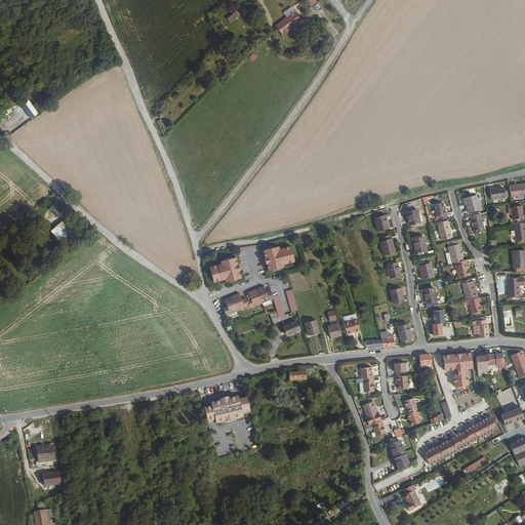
[(231,23),(239,15),(236,11),(228,18),(231,23)]
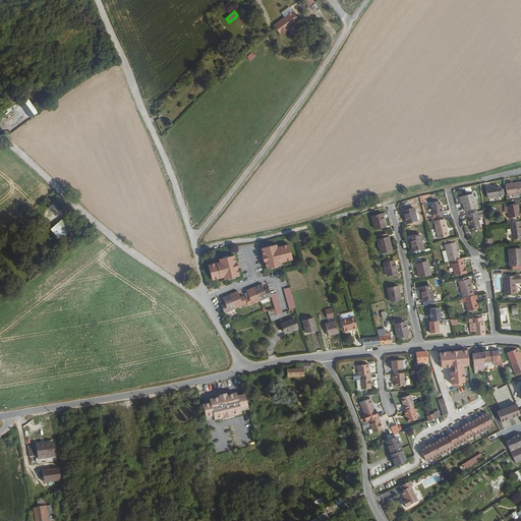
[(291,12),(272,26),(279,37),(287,31),(286,30),(297,21),(291,12)]
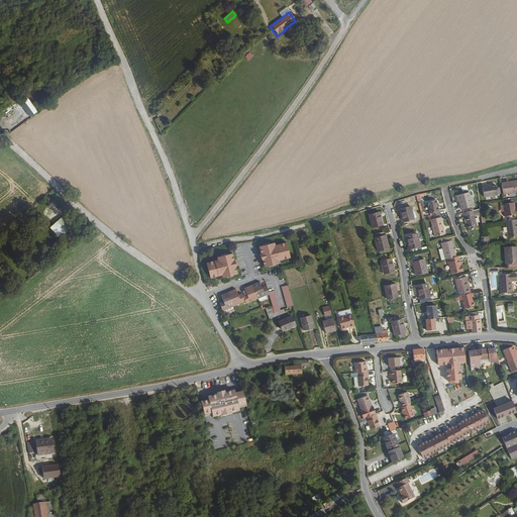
[(249,53),(245,57),(248,61),(253,56),(249,53)]
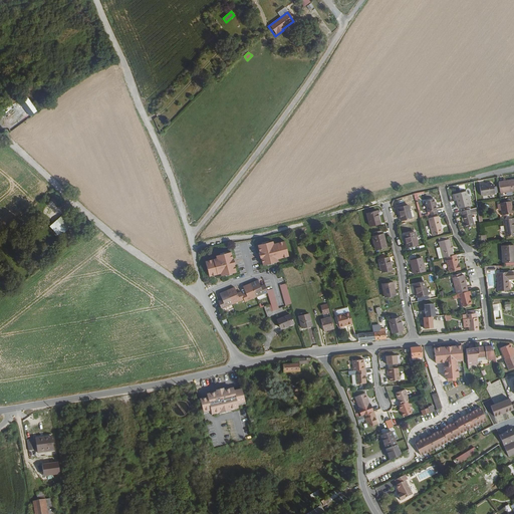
[(21,110),(27,118),(33,113),(23,100),(17,105),(19,107),(21,110)]
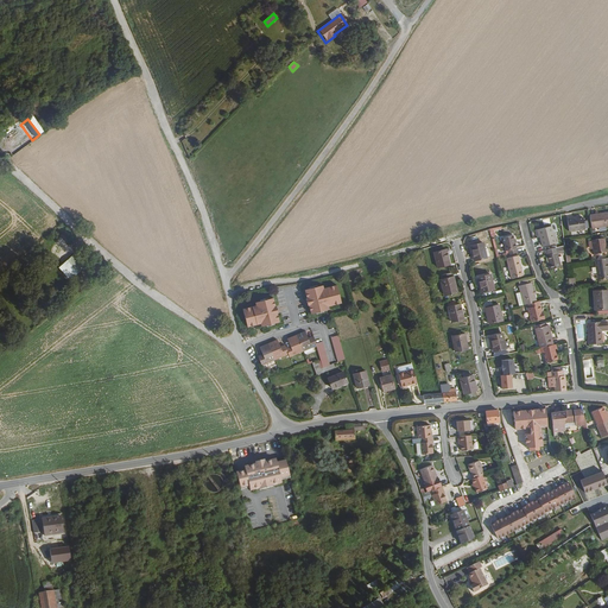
[(595,213),(590,213),(593,226),(607,223),(607,210),(603,211),(603,214),(595,214),(595,213)]
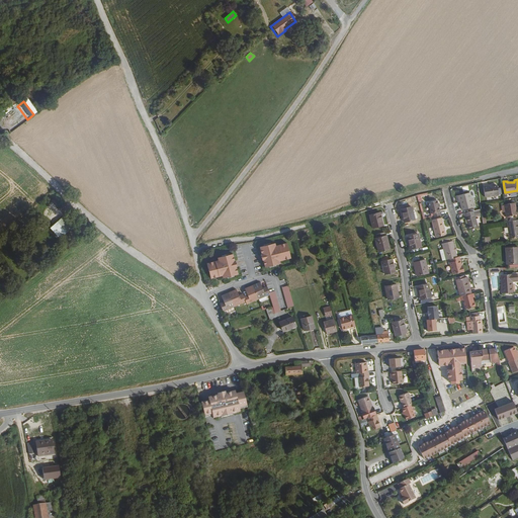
[(489,183),(481,184),(482,194),(496,193),(494,184),(490,184),(489,183)]
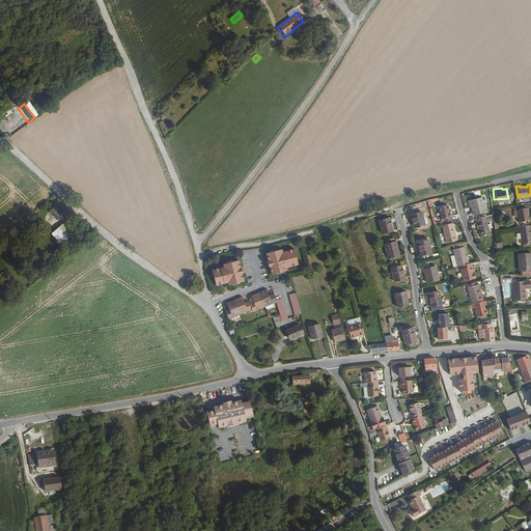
[(473,215),(485,212),(484,206),(483,202),(482,202),(481,197),(468,200),(469,206),(471,206),(473,215)]
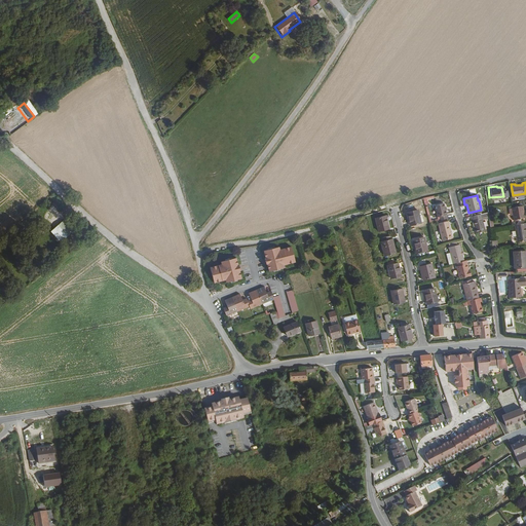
[(439,215),(440,219),(448,217),(444,202),(435,204),(438,216),(439,215)]
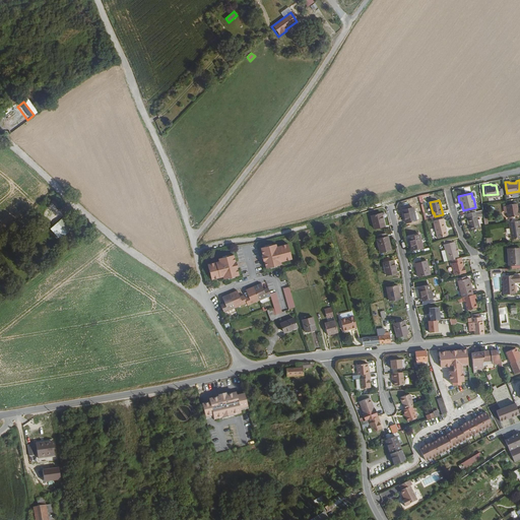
[(517,202),(507,204),(509,215),(519,214),(517,202)]
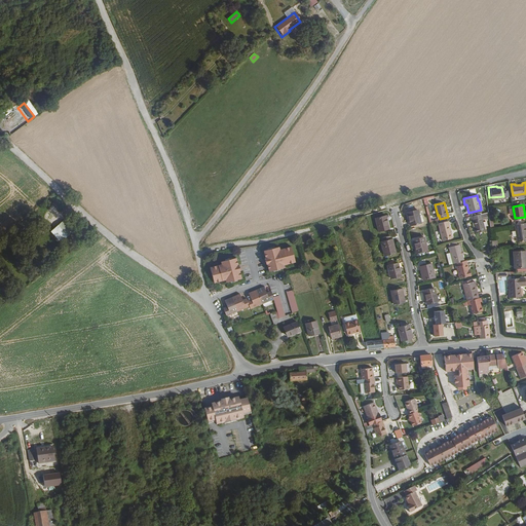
[(409,222),(419,220),(416,207),(406,210),(409,222)]
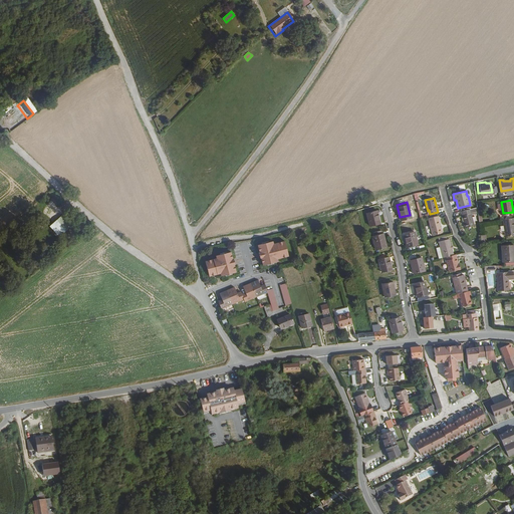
[(427,213),(422,214),(418,202),(416,202),(420,218),(428,216),(427,213)]
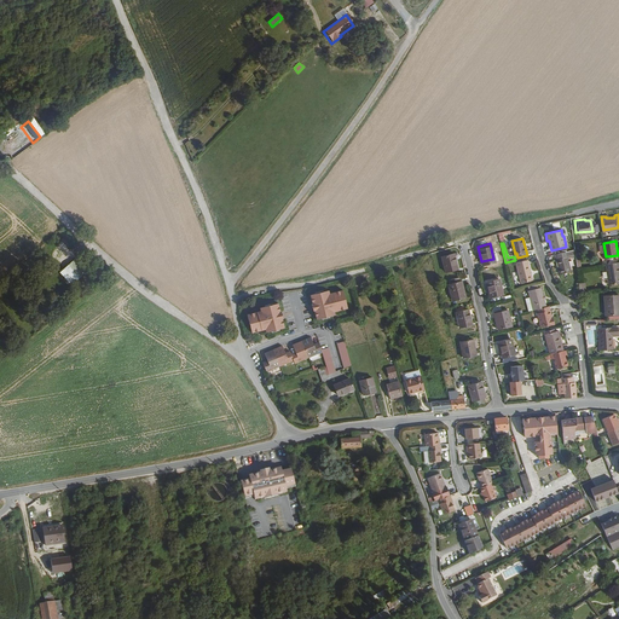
[(444,268),(456,265),(452,250),(439,254),(444,268)]
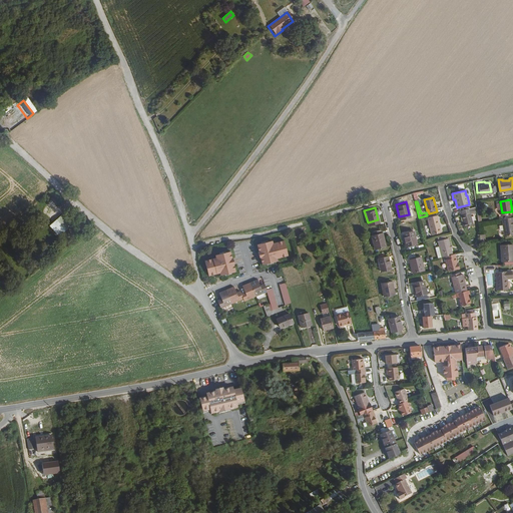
[(469,207),(460,210),(463,226),(473,224),(469,207)]
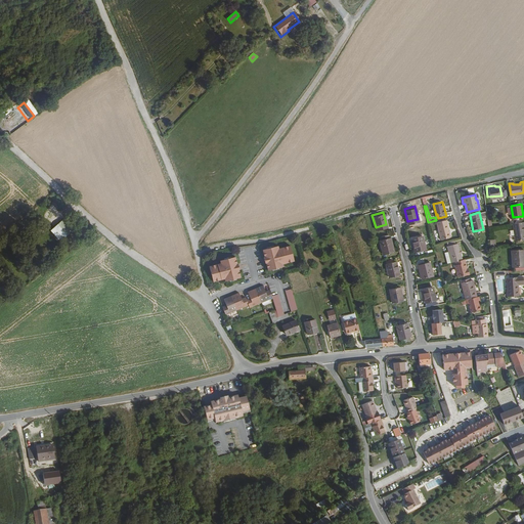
[(66,218),(51,230),(60,242),(75,228),(66,218)]
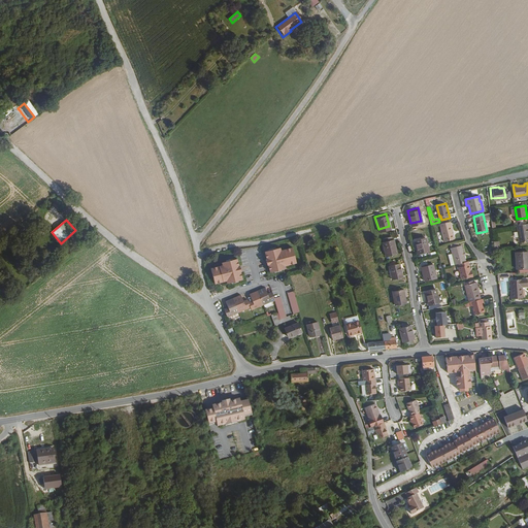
[(443,240),(454,238),(450,221),(439,223),(443,240)]
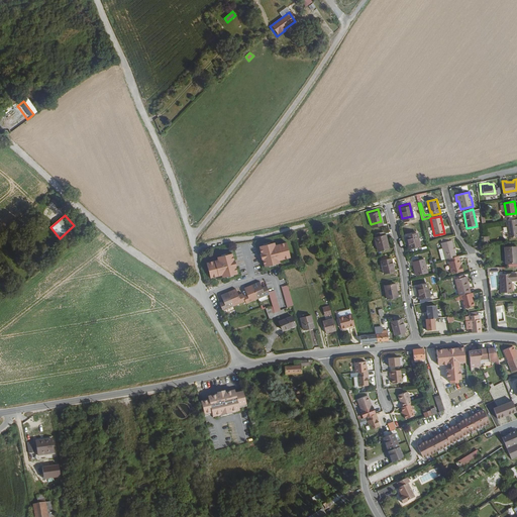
[(514,218),(506,220),(509,236),(516,234),(516,225),(516,226),(514,218)]
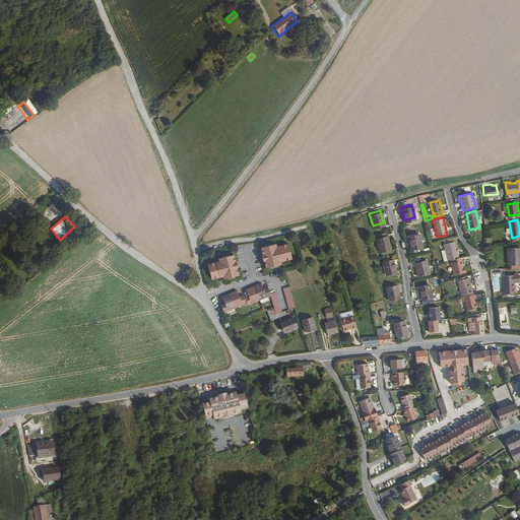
[(377,236),(375,237),(378,249),(389,247),(385,234),(384,230),(376,233),(377,236)]
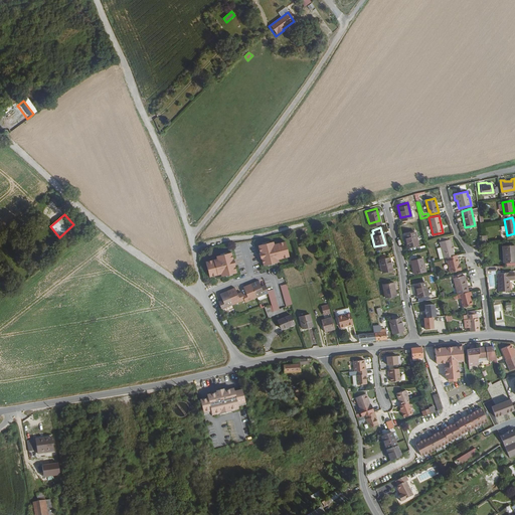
[(403,231),(406,244),(416,242),(413,229),(403,231)]
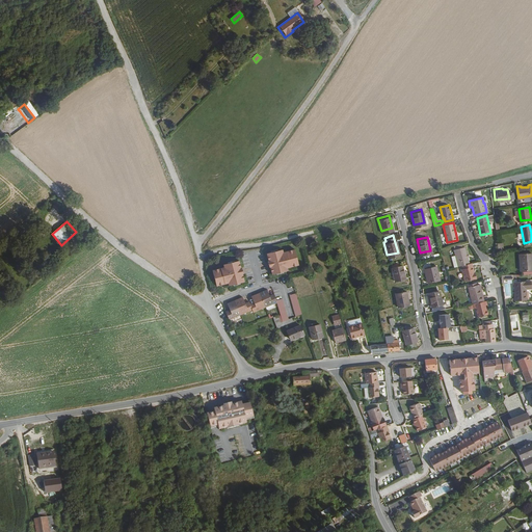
[(455,254),(457,265),(461,264),(468,262),(467,256),(466,253),(464,245),(453,248),(455,254)]
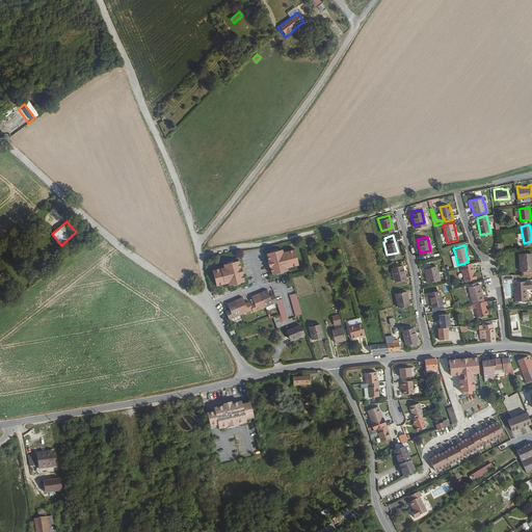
[(270,265),(269,265),(271,273),(287,269),(286,267),(297,264),(294,248),(283,251),(282,249),(266,253),(268,260),(269,260),(270,265)]
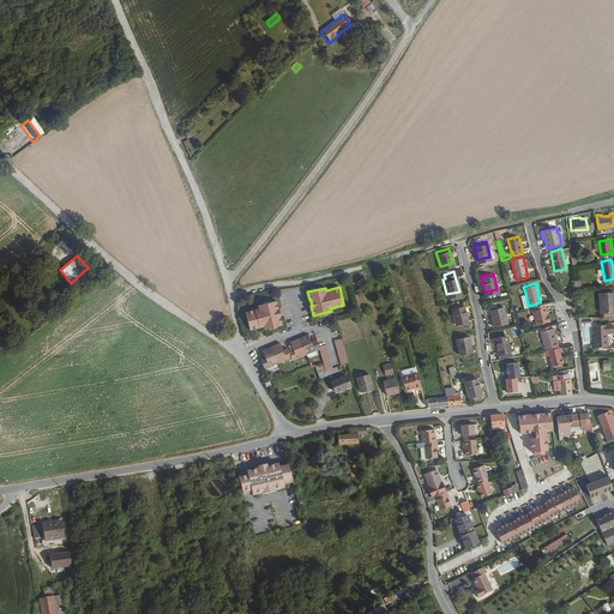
[(600,312),(613,311),(613,298),(613,292),(599,293),(600,312)]
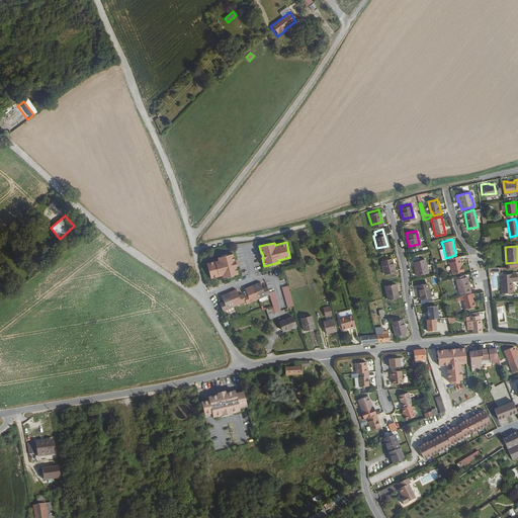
[(234,260),(235,260),(233,252),(218,256),(219,258),(207,261),(210,276),(222,273),(223,276),(238,272),(236,264),(234,265),(234,260)]
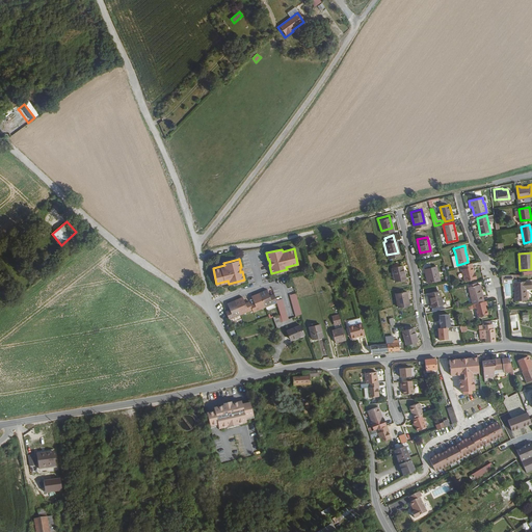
[(473,269),(471,262),(468,262),(461,264),(461,267),(460,267),(463,280),(475,276),(474,271),(473,271),(472,269),(473,269)]
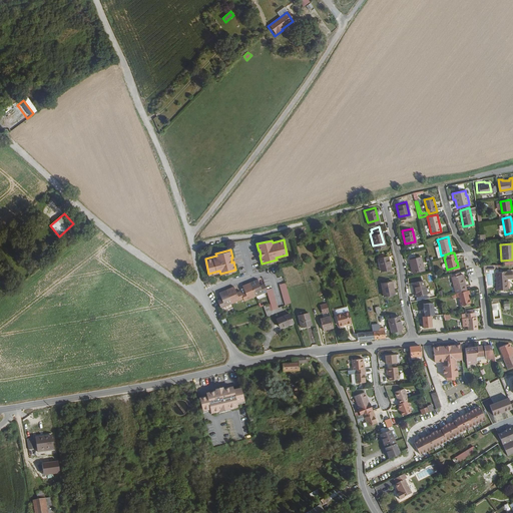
[(383,254),(376,257),(379,269),(389,267),(386,253),(383,254)]
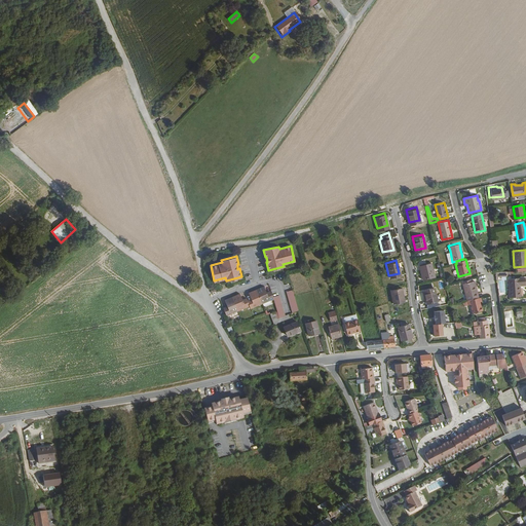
[(418,264),(421,276),(433,274),(429,261),(418,264)]
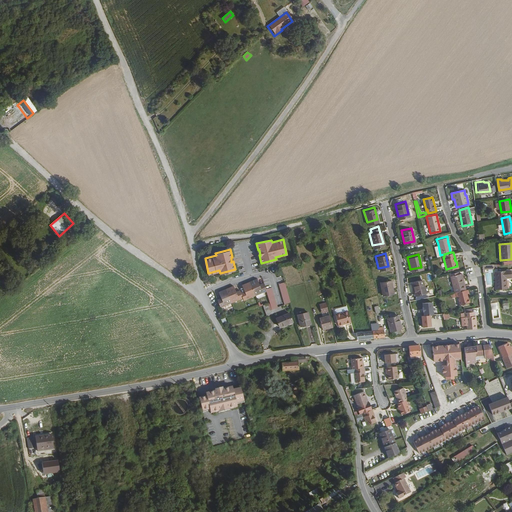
[(493,271),(494,288),(505,288),(504,277),(510,277),(509,270),(493,271)]
